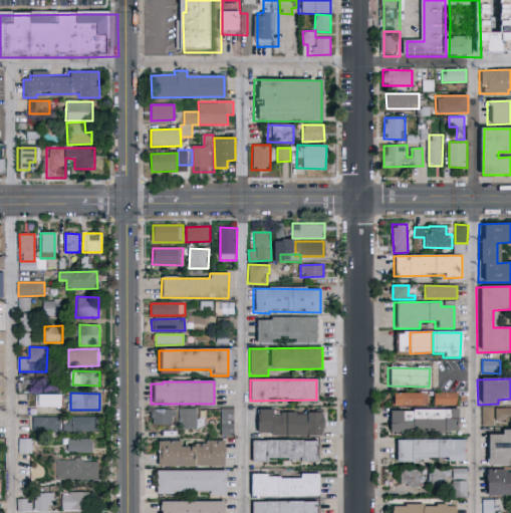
[(60,395),(36,394),(36,407),(60,408),(60,395)]
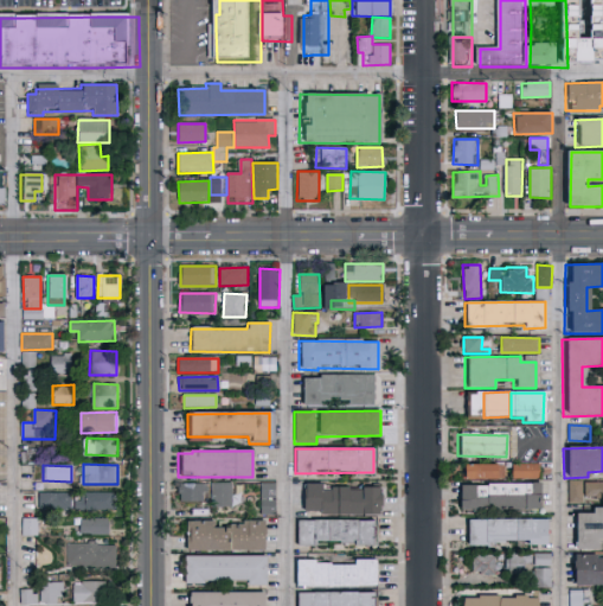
[(496,465),(462,465),(461,479),(495,480),(496,465)]
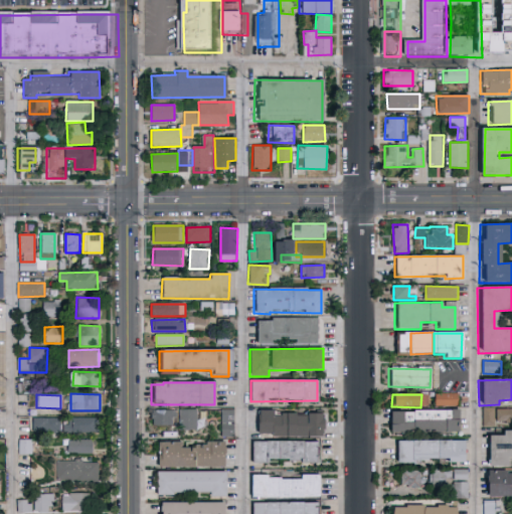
[(458,394),(435,394),(435,406),(458,406),(458,394)]
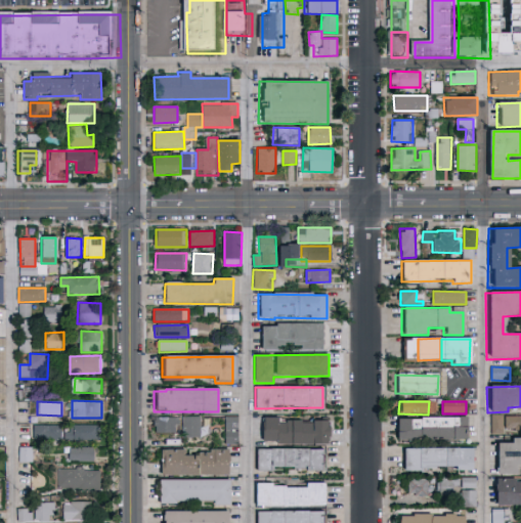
[(520,415),(491,417),(491,435),(505,434),(505,429),(520,428),(520,415)]
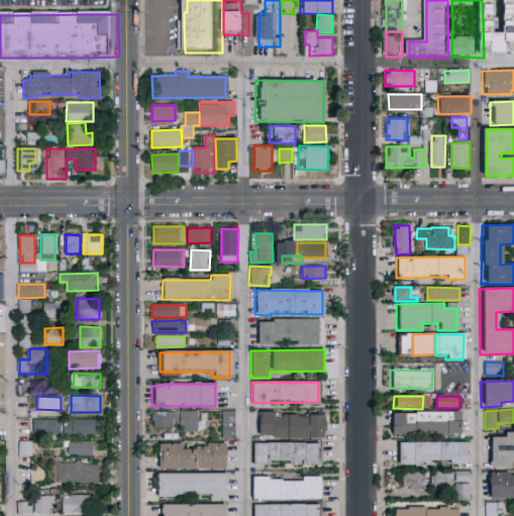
[(198,411),(180,412),(180,431),(205,430),(205,421),(199,422),(198,411)]
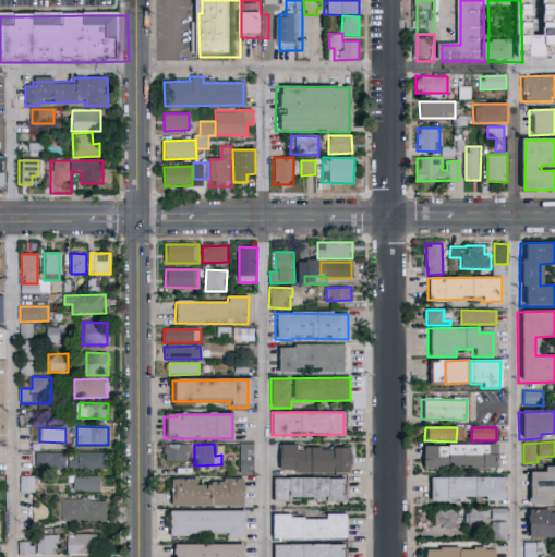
[(192,445),(165,445),(165,462),(186,462),(186,453),(192,453),(192,445)]
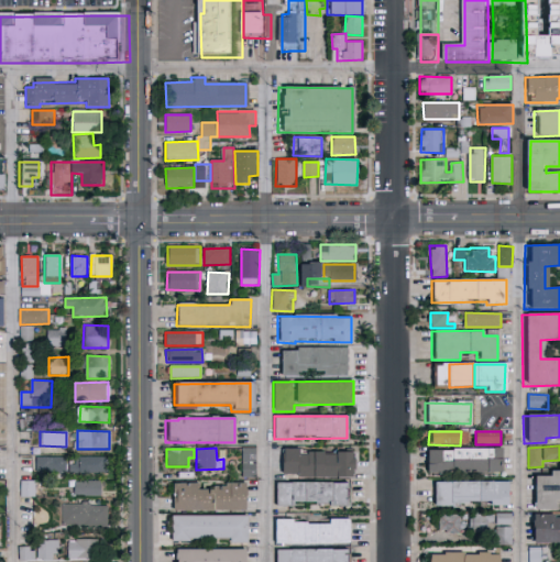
[(257,478),(257,449),(242,449),(242,478),(257,478)]
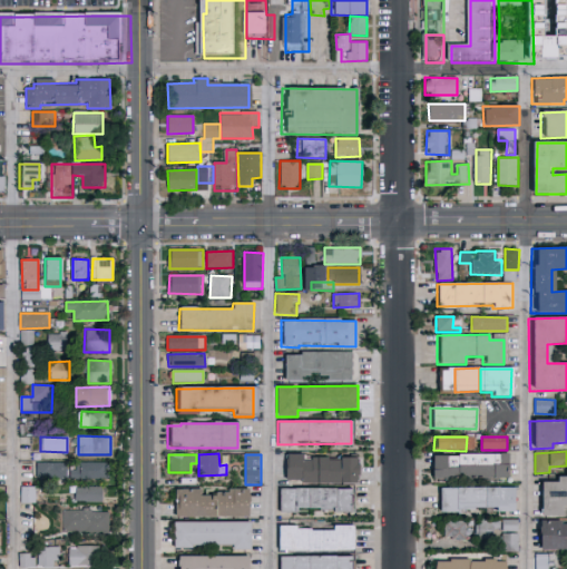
[(283,482),(358,482),(358,458),(302,458),(302,454),(283,454),(283,482)]
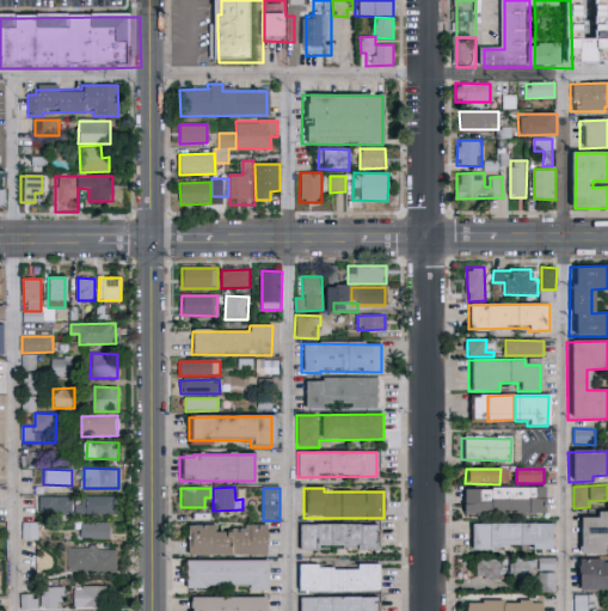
[(461,514),(545,514),(545,489),(461,488),(461,514)]
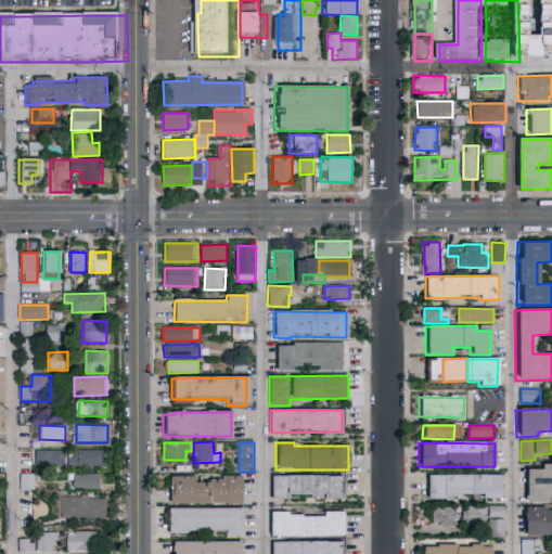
[(67,450),(37,451),(38,466),(67,465),(67,450)]
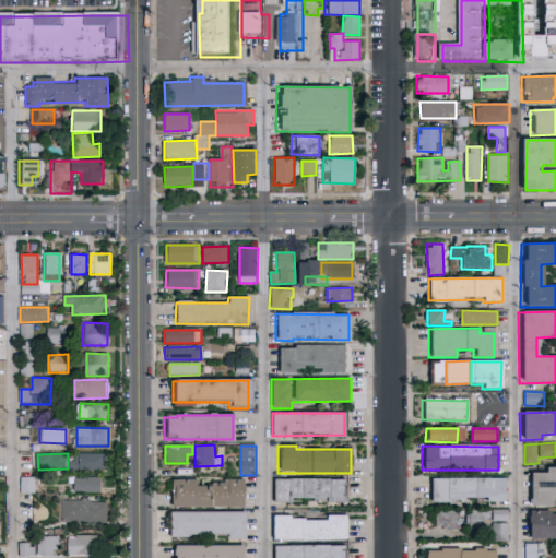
[(106,453),(75,453),(74,470),(106,470),(106,453)]
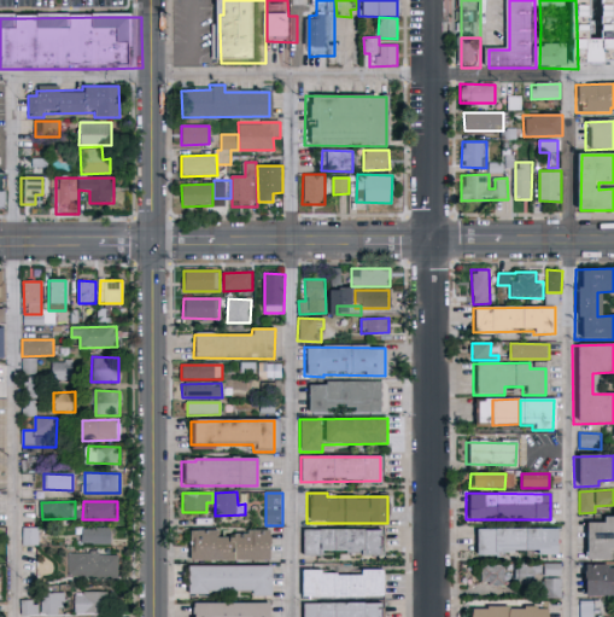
[(583,560),(606,560),(606,551),(613,549),(613,517),(601,518),(601,524),(583,524),(583,560)]
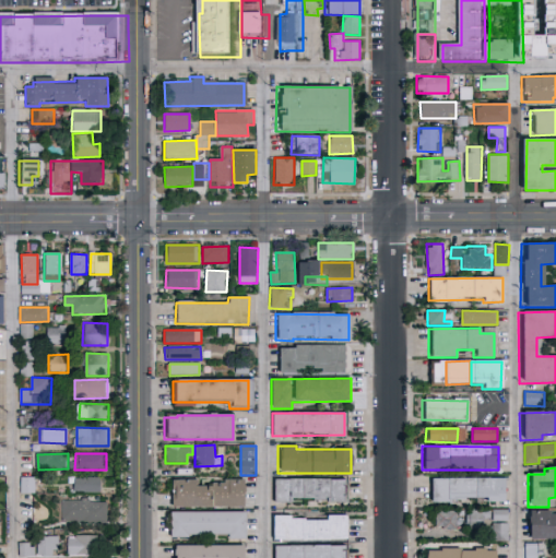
[(22,494),(35,494),(36,477),(23,477),(22,494)]
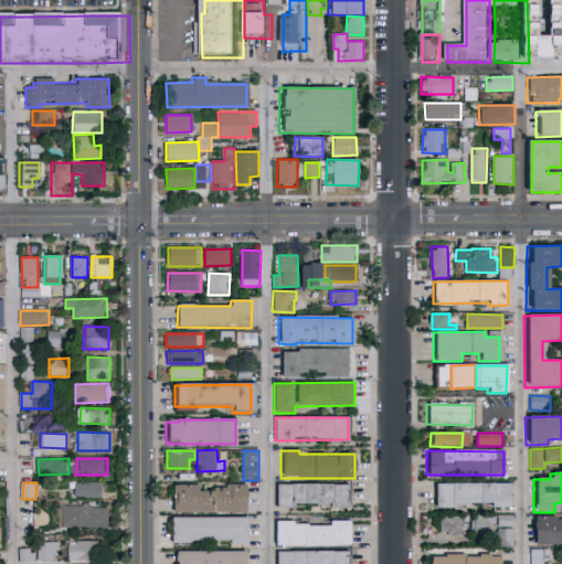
[(103,498),(103,483),(76,482),(76,498),(103,498)]
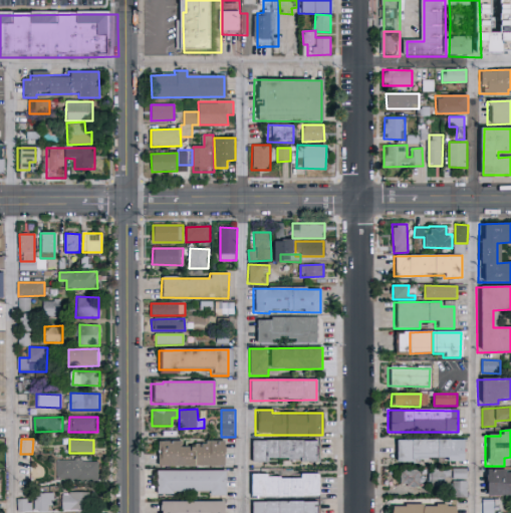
[(250,463),(266,462),(266,461),(316,460),(316,440),(250,441),(250,463)]
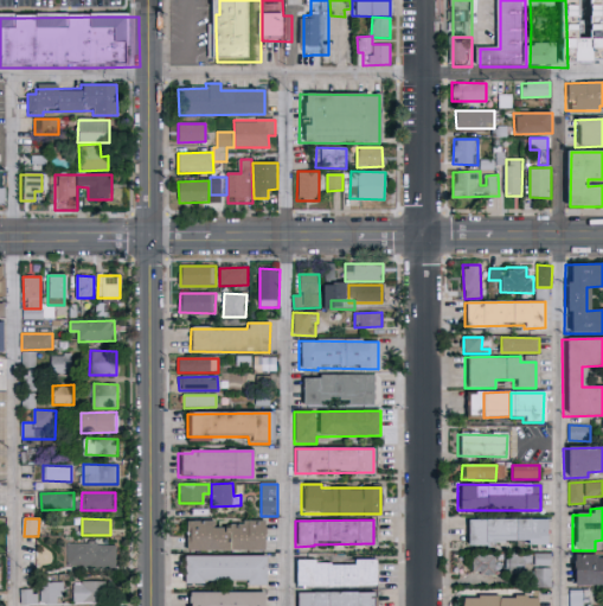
[(464,544),(526,543),(526,546),(546,546),(546,520),(464,521),(464,544)]
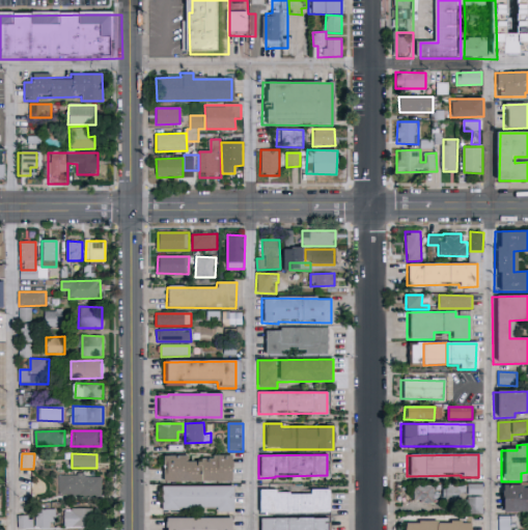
[(186,456),(162,455),(162,481),(231,482),(232,458),(186,458),(186,456)]
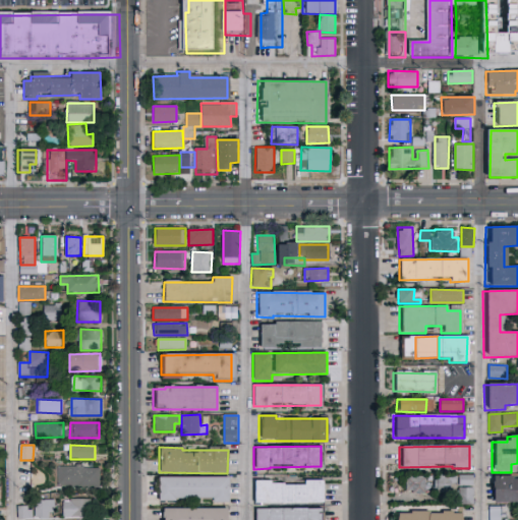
[(59,466),(59,486),(101,487),(102,467),(59,466)]
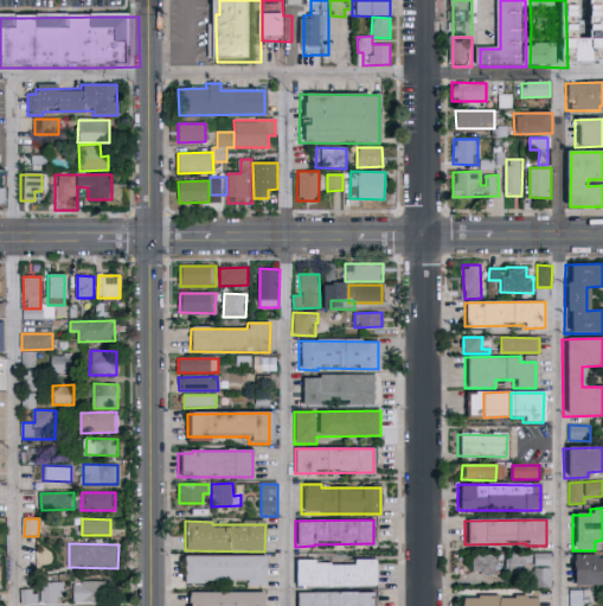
[(53,548),(37,549),(38,567),(53,567),(53,548)]
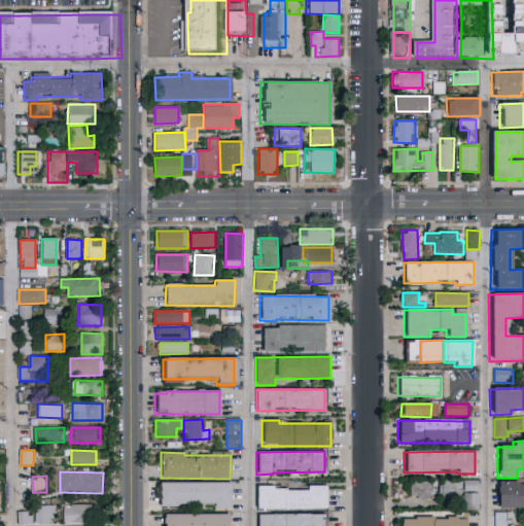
[(480,511),(480,492),(479,492),(479,482),(440,481),(439,498),(456,498),(456,511),(480,511)]
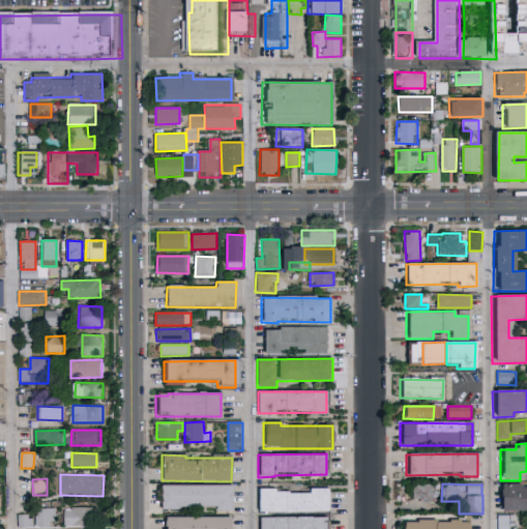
[(232,487),(159,485),(159,507),(214,508),(214,511),(231,512),(232,487)]
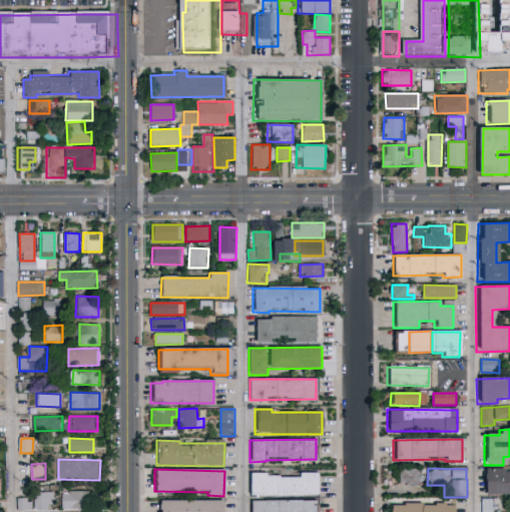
[(419,485),(419,469),(400,469),(399,485),(419,485)]
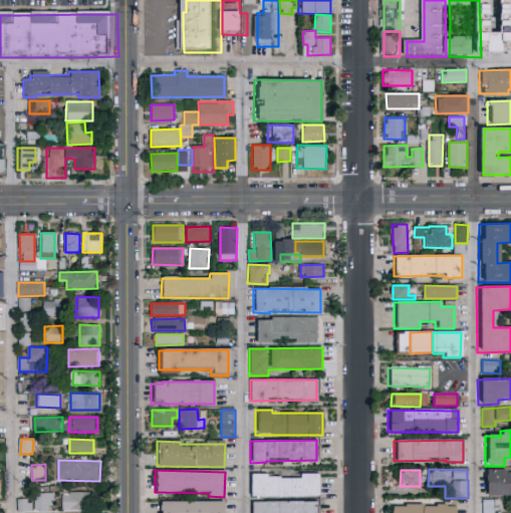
[(510,471),(484,472),(484,497),(510,496),(510,471)]
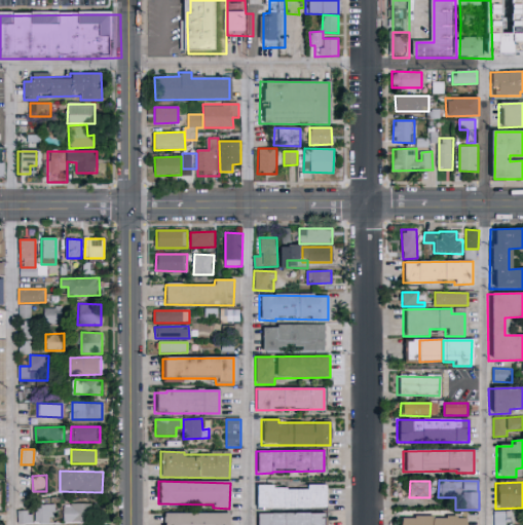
[(255,509),(326,508),(326,485),(306,485),(306,488),(255,488),(255,509)]
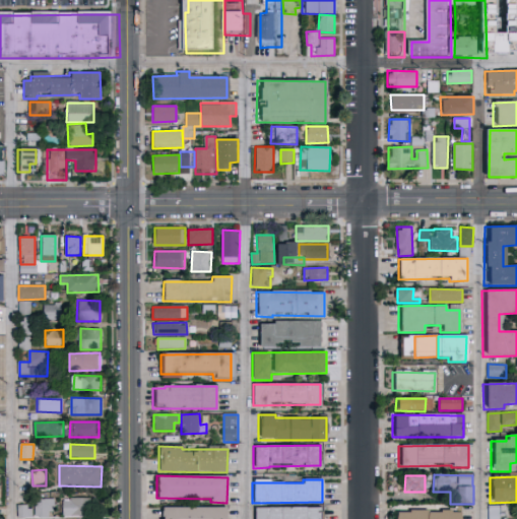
[(64,515),(92,516),(92,499),(64,498),(64,515)]
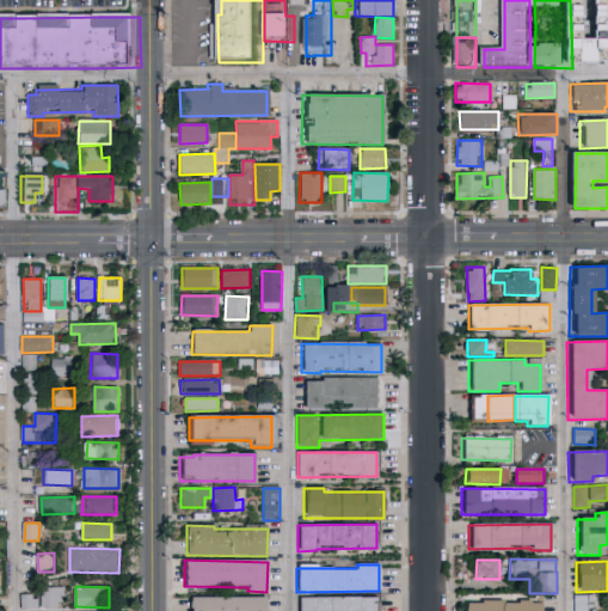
[(65,587),(41,587),(42,609),(59,609),(59,600),(65,599),(65,587)]
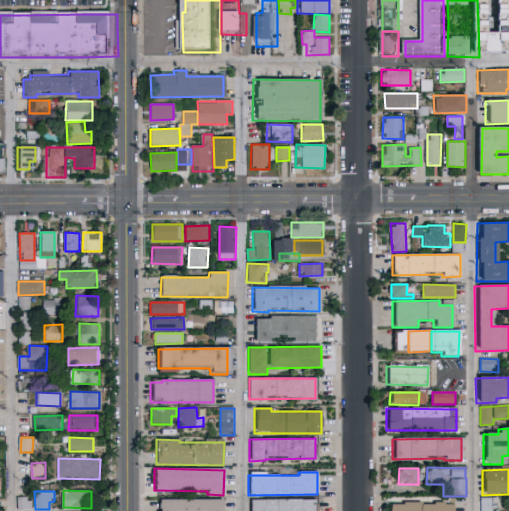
[(481,498),(480,510),(498,510),(498,498),(481,498)]
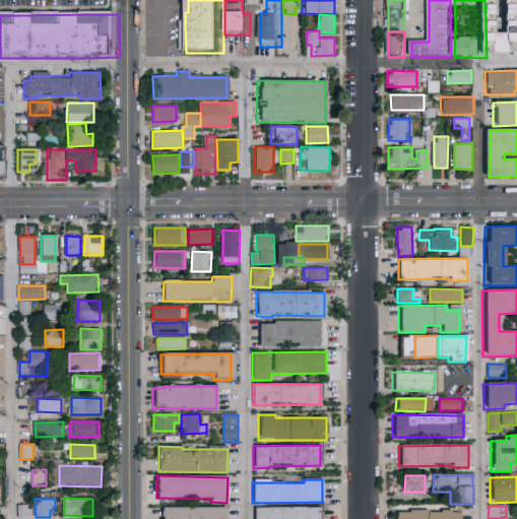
[(31,507),(20,507),(20,517),(31,518),(31,507)]
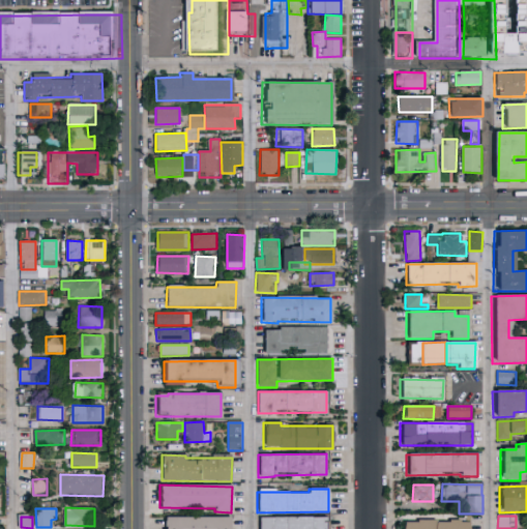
[(228,528),(229,517),(163,518),(163,528),(228,528)]
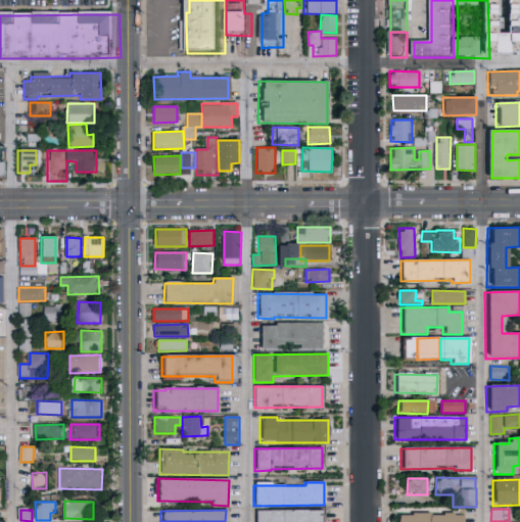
[(321,521),(322,510),(254,511),(254,521),(321,521)]
